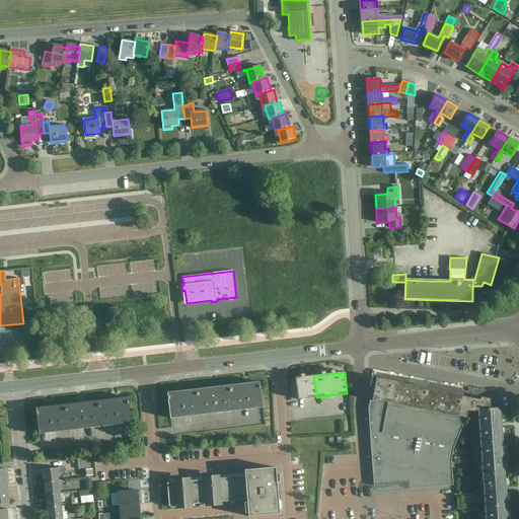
[(369,405),(368,409),(368,411),(369,417),(369,427),(370,436),(373,473),(374,486),(375,486),(375,487),(409,484),(409,490),(453,486),(452,461),(454,449),(460,434),(462,429),(464,424),(466,419),(468,412),(478,412),(486,411),(491,410),(490,400),(461,394),(444,391),(427,388),(410,385),(392,381),(392,378),(378,375),(373,400),(370,399),(369,405)]
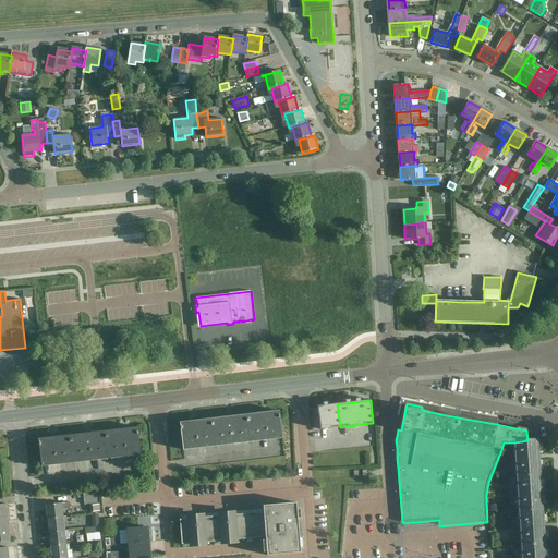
[(320,429),(322,429),(340,427),(337,404),(318,407),(320,429)]
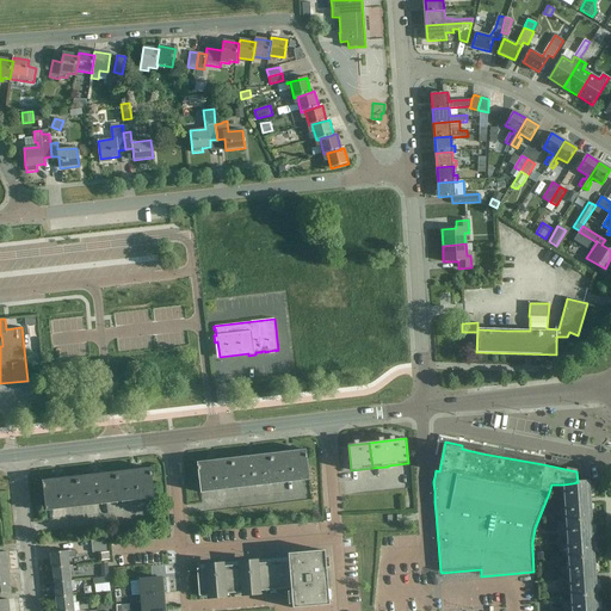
[(276,485),(292,482),(309,480),(306,450),(272,454),(276,485)]
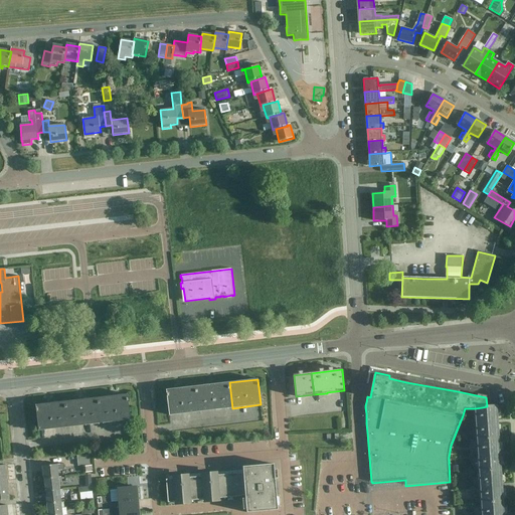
[(198,412),(212,410),(232,408),(229,382),(195,386),(198,412)]
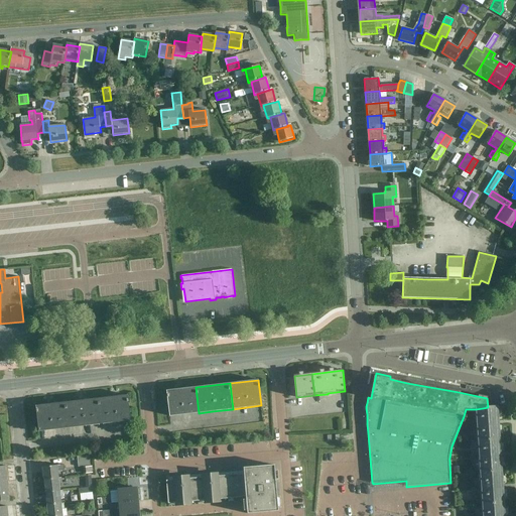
[(169,416),(170,416),(199,413),(196,387),(166,391),(169,416)]
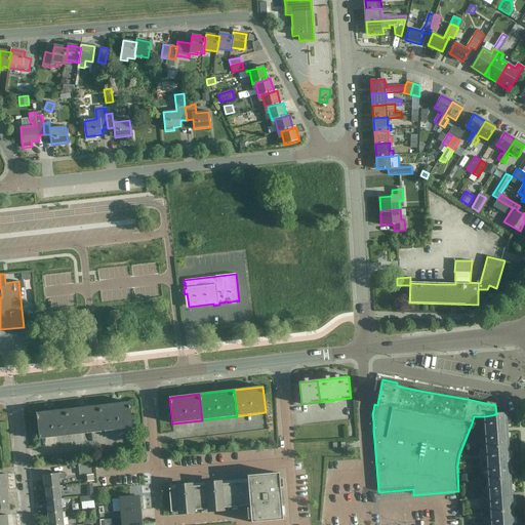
[(104,432),(118,430),(133,429),(130,402),(101,405),(104,432)]
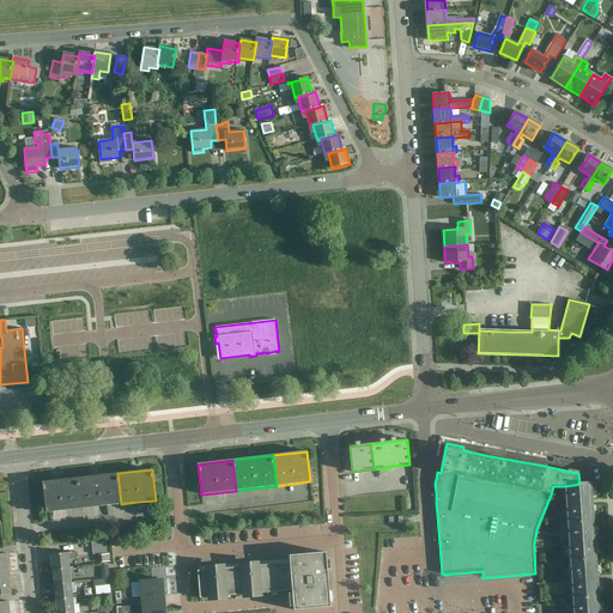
[(80,509),(97,507),(121,504),(117,473),(77,478),(80,509)]
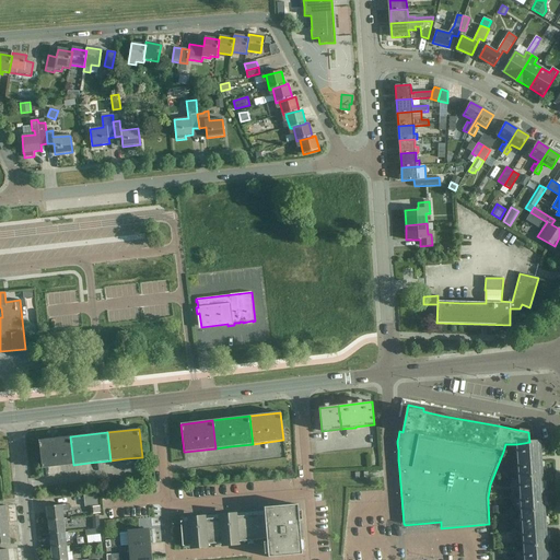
[(42,468),(73,465),(70,436),(38,441),(42,468)]
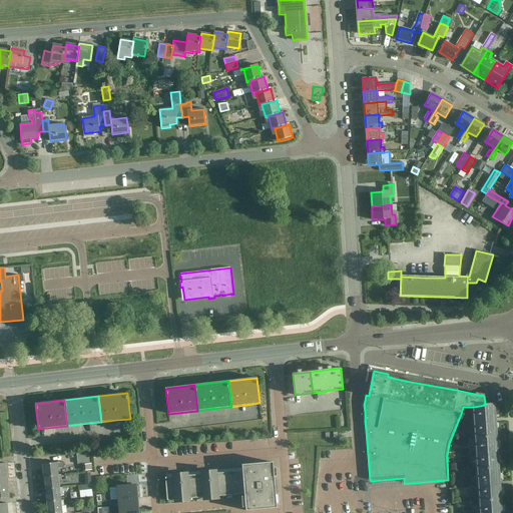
[(475,438),(482,438),(497,437),(497,433),(501,433),(500,424),(497,423),(496,423),(495,418),(497,418),(500,417),(499,409),(495,408),(495,405),(485,405),(480,406),(473,407),(475,438)]
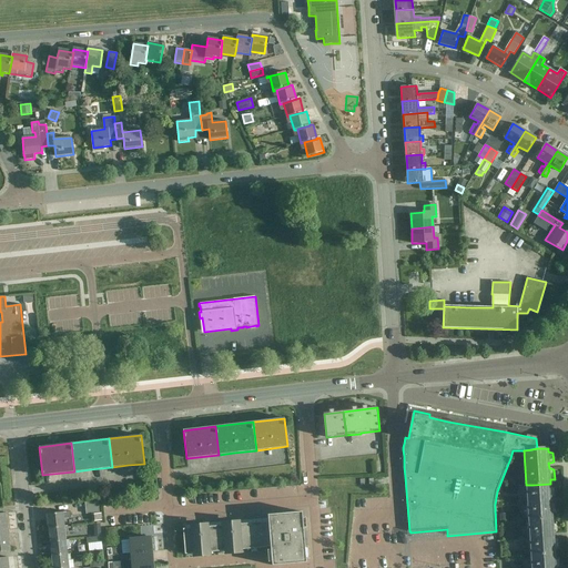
[(551,504),(550,498),(553,498),(556,497),(555,487),(550,487),(550,484),(534,485),(526,485),(528,520),(553,518),(553,515),(557,514),(556,505),(553,504),(551,504)]
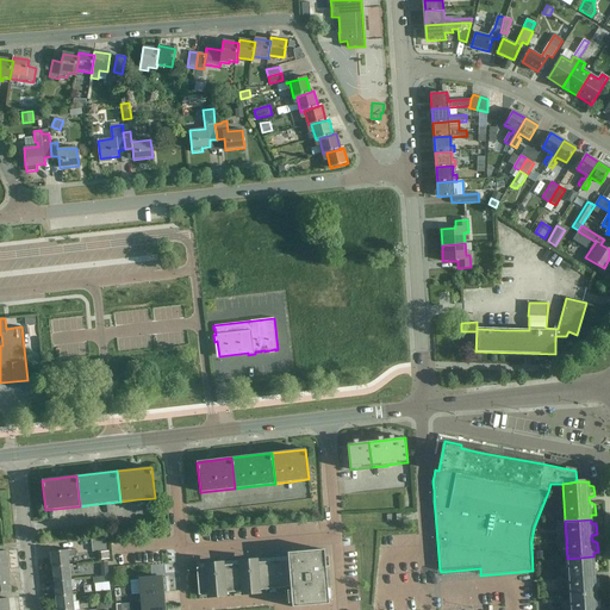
[(92,540),(93,552),(107,551),(106,539),(92,540)]
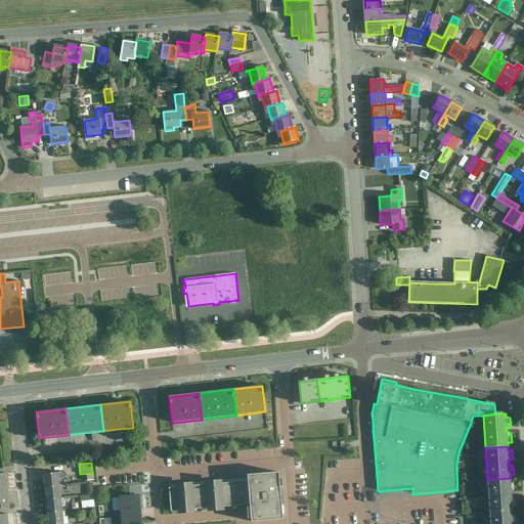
[(59,486),(59,485),(58,478),(66,477),(66,472),(44,474),(45,487),(59,486)]
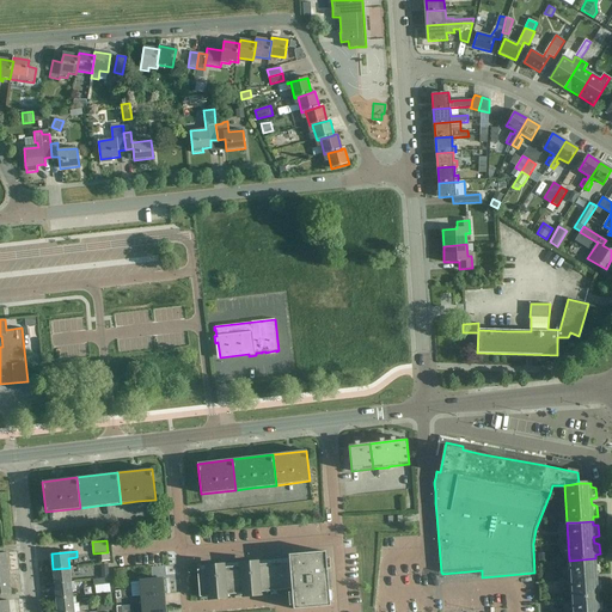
[(0,594),(11,594),(7,552),(0,552),(0,594)]
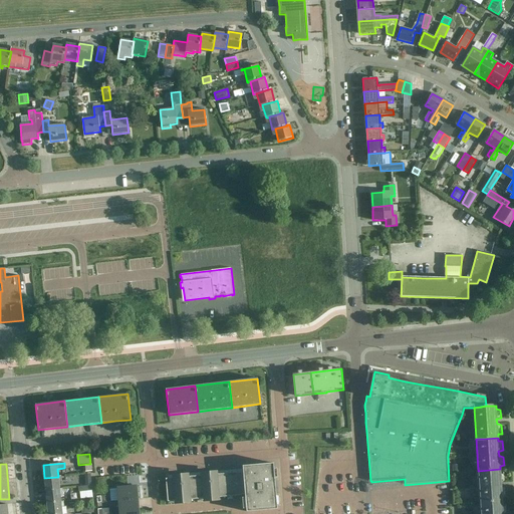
[(246,512),(277,509),(273,464),(242,466),(243,472),(245,493),(246,512)]
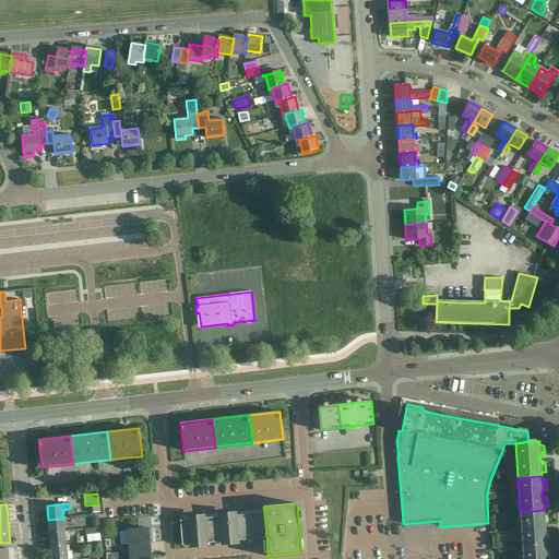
[(545,530),(545,525),(549,524),(548,514),(544,513),(544,510),(520,512),(522,547),(546,545),(546,542),(550,540),(549,531),(546,530),(545,530)]
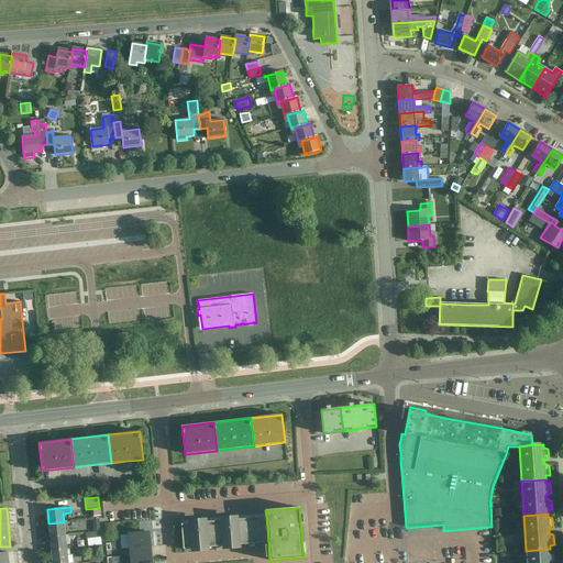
[(245,519),(247,544),(264,543),(264,540),(268,540),(266,517),(245,519)]
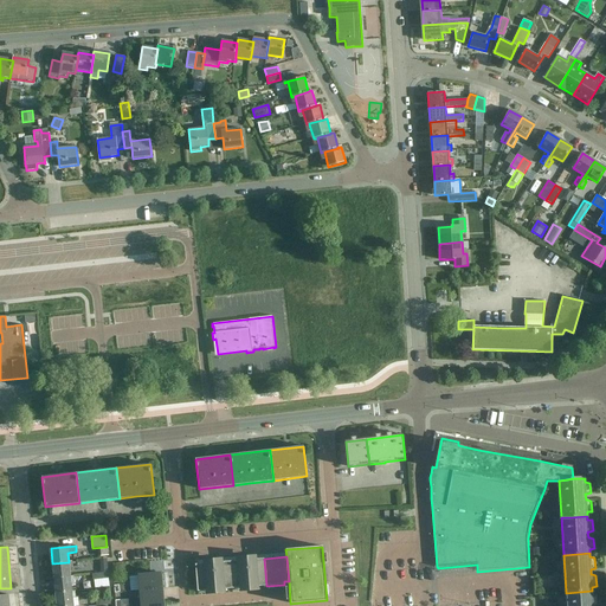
[(249,587),(266,586),(264,559),(246,560),(249,587)]
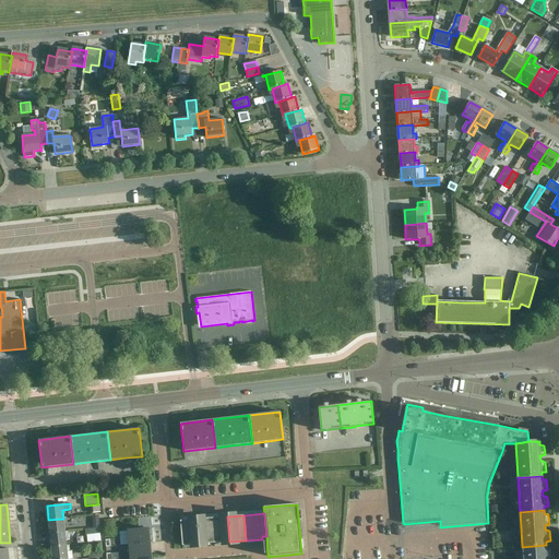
[(214,543),(229,542),(227,516),(212,518),(214,543)]
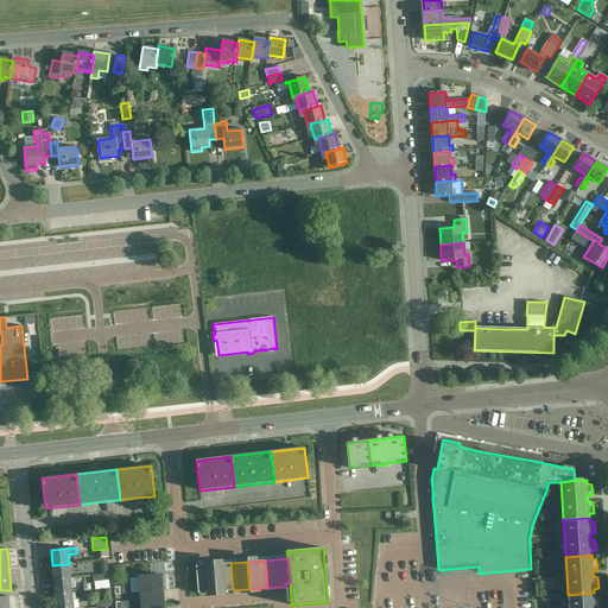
[(70,578),(70,570),(73,569),(73,563),(69,563),(69,564),(52,565),(54,581),(70,578)]
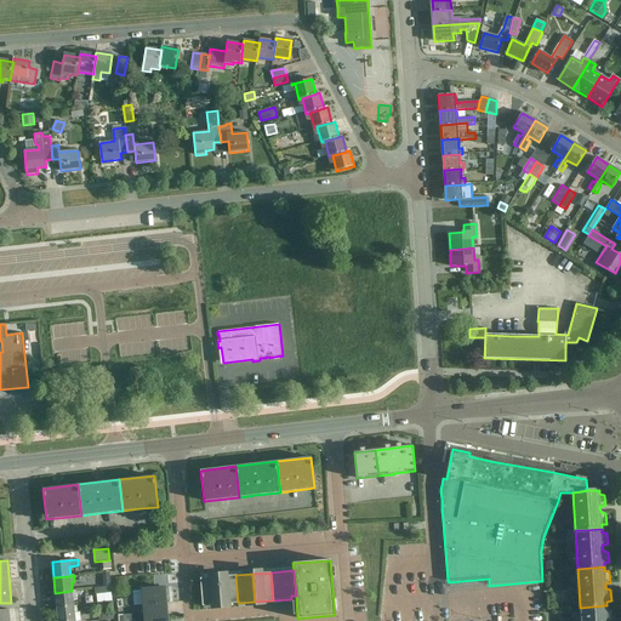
[(221,605),(238,603),(235,575),(218,576),(221,605)]
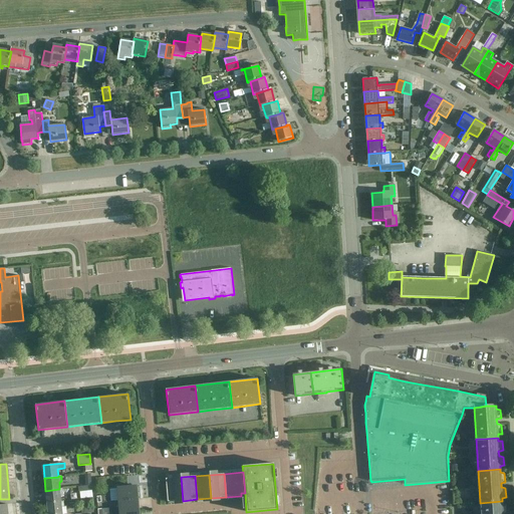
[(168,502),(183,501),(181,477),(166,479),(168,502)]
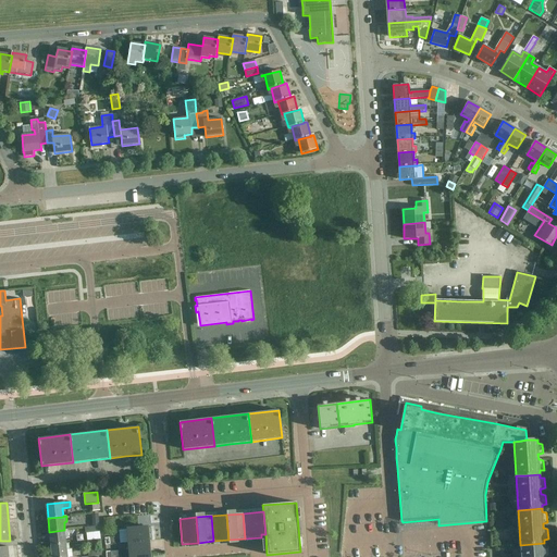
[(127,529),(128,543),(150,541),(149,527),(127,529)]
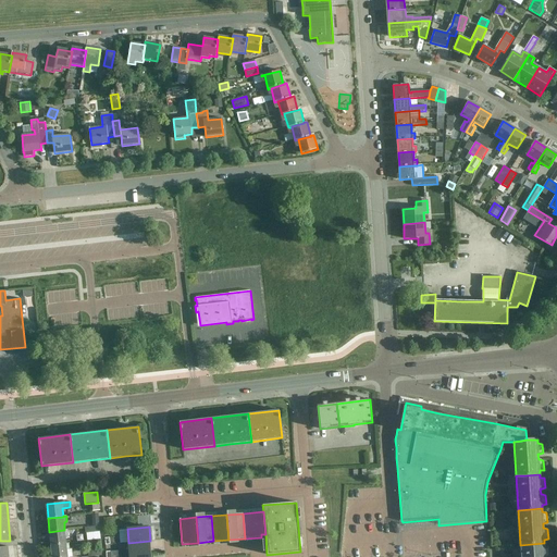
[(66,544),(65,535),(69,535),(67,530),(64,530),(49,532),(51,545),(66,544)]
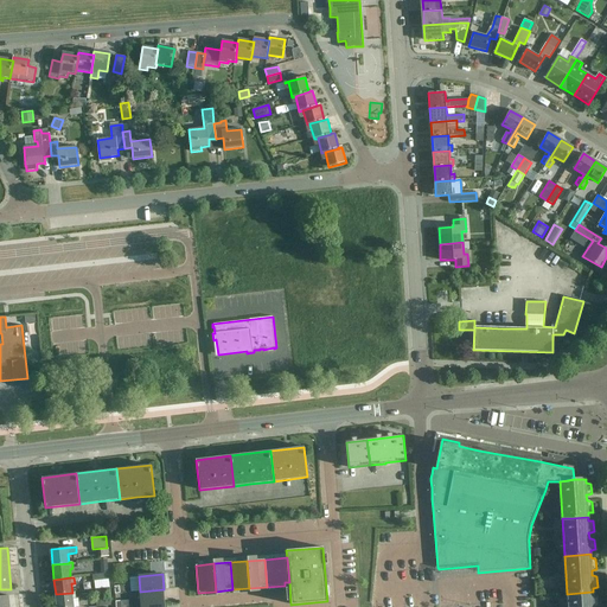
[(164,589),(140,592),(141,606),(165,605),(164,589)]
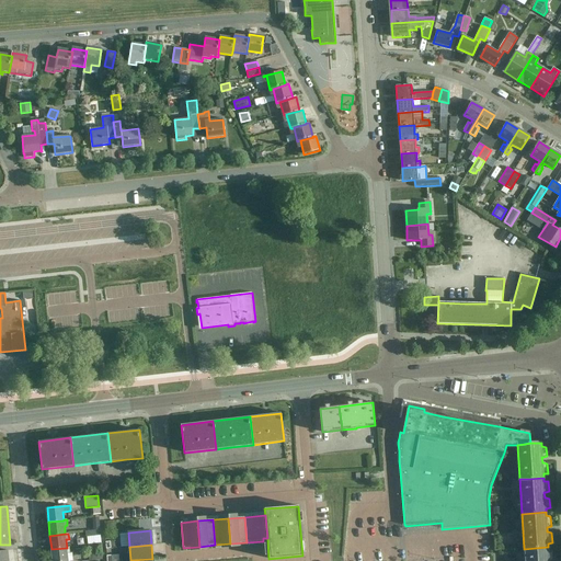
[(72,552),(70,553),(70,547),(67,548),(52,549),(52,560),(71,560),(72,560),(72,552)]
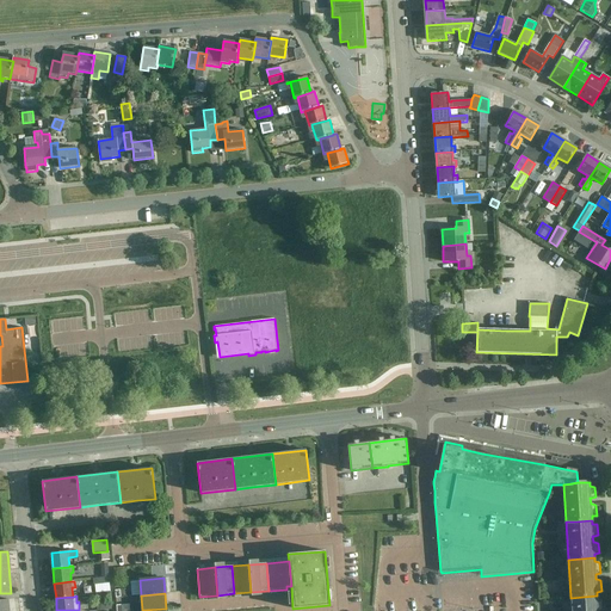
[(598,600),(597,596),(571,598),(571,610),(599,610),(603,610),(602,600),(598,600)]
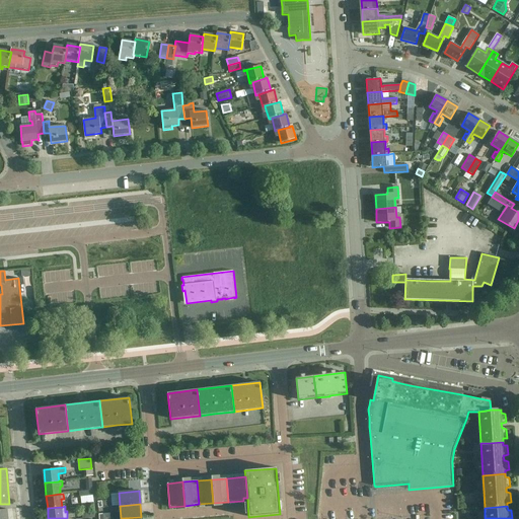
[(0,518),(8,518),(7,509),(0,509),(0,518)]
